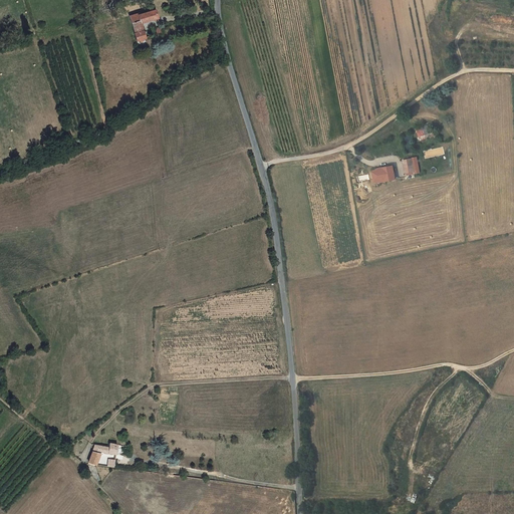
[(142,22),(159,18),(157,10),(140,15),(139,13),(131,15),(137,41),(146,38),(146,37),(142,22)]
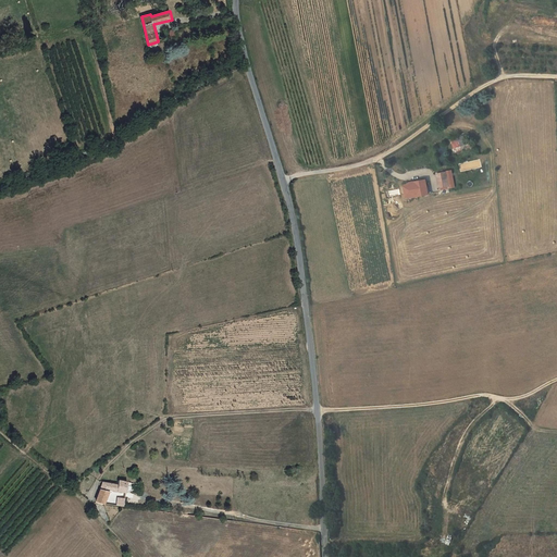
[(450,139),(455,152),(472,147),(468,134),(450,139)]
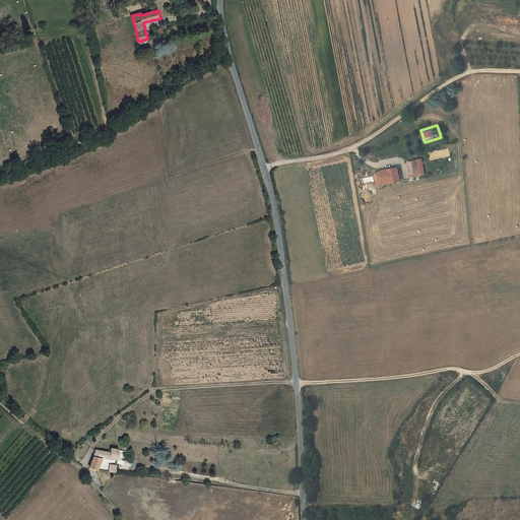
[(413,175),(420,173),(417,156),(406,158),(408,172),(412,171),(413,175)]
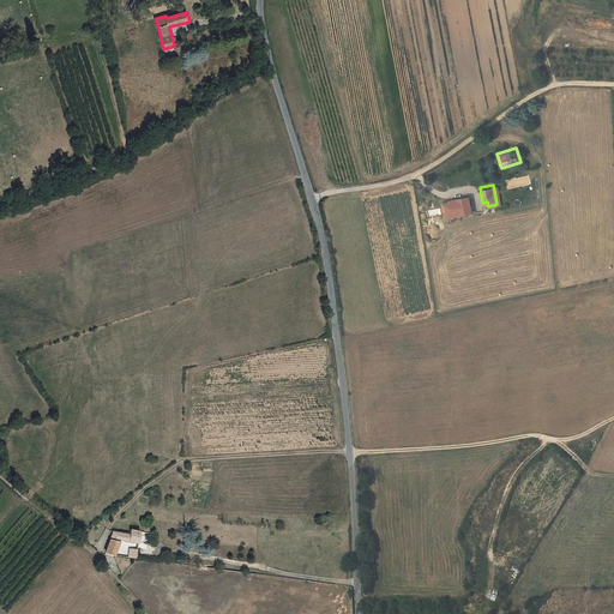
[(469,197),(451,200),(453,216),(471,212),(469,197)]
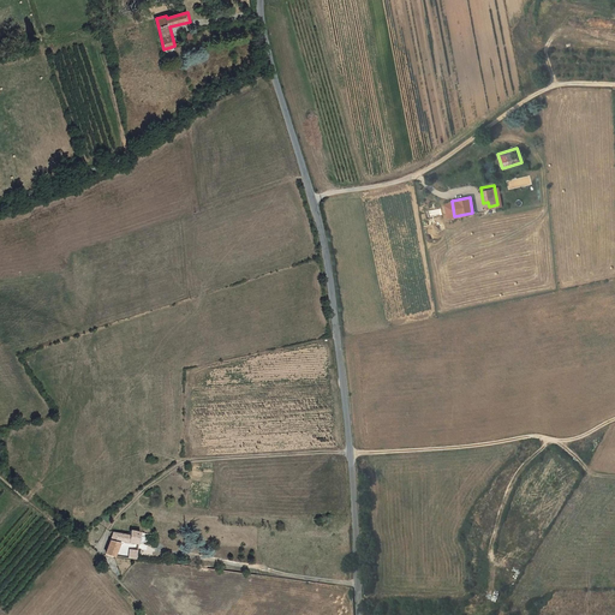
[(132,533),(115,529),(112,536),(112,537),(108,553),(117,554),(123,537),(139,543),(142,532),(133,529),(132,533)]
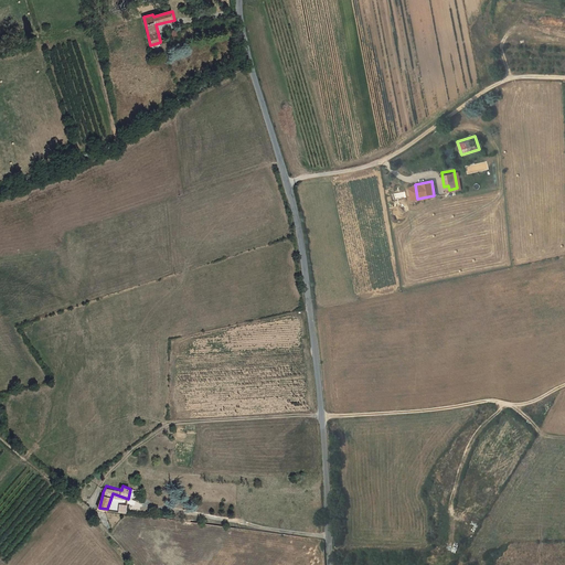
All buildings are outlined.
